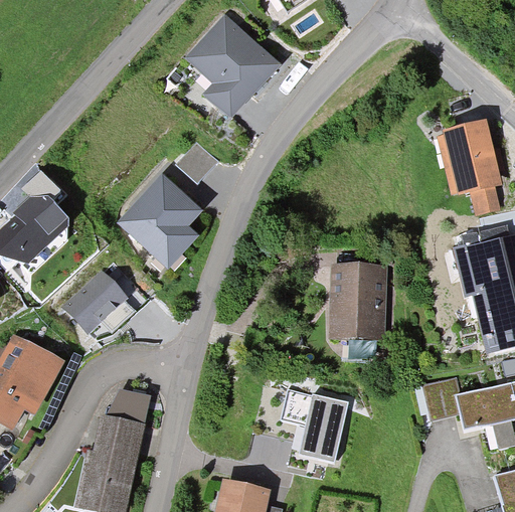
[(282,64),(225,12),(185,55),(213,81),(202,94),(231,120),(255,93),(282,64)]
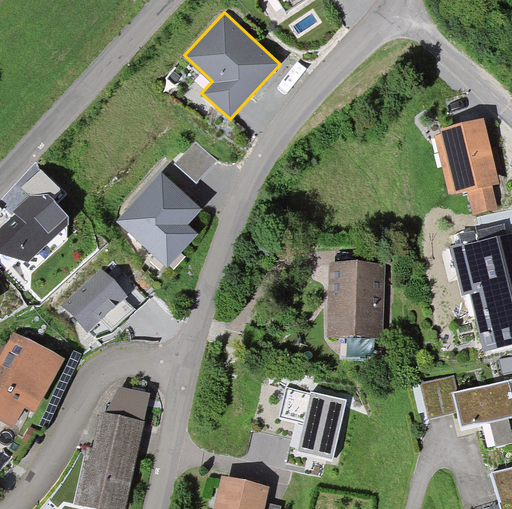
[(483,118),(441,129),(441,132),(435,134),(450,192),(455,191),(456,194),(468,191),(492,185),(500,183),(493,156),(483,118)]
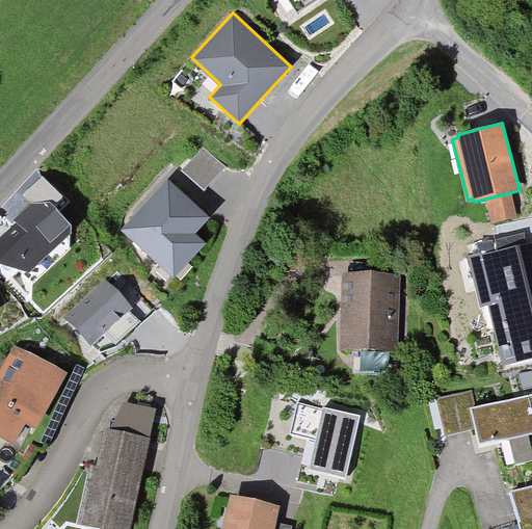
[(204,143),(181,168),(205,189),(227,165),(204,143)]
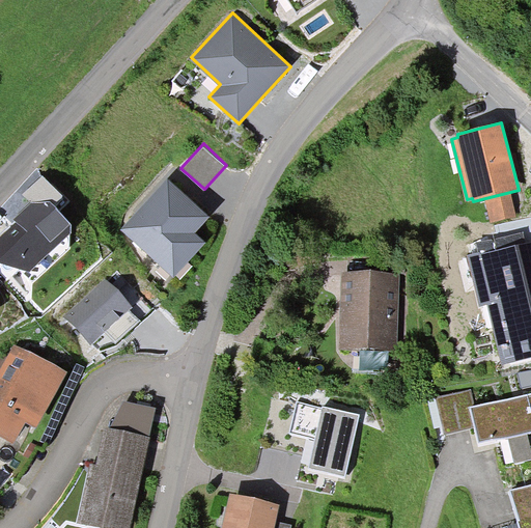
[(63,197),(43,175),(24,196),(32,204),(33,203),(50,203),(53,207),(63,197)]
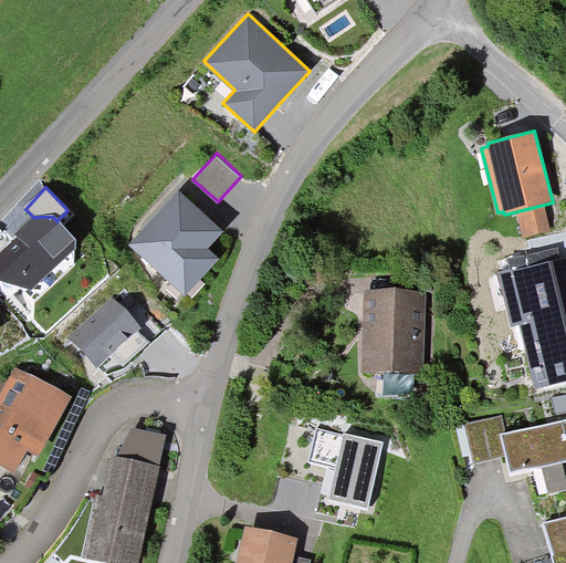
[(150,221),(129,244),(186,296),(219,260),(208,249),(223,232),(179,191),(150,221)]
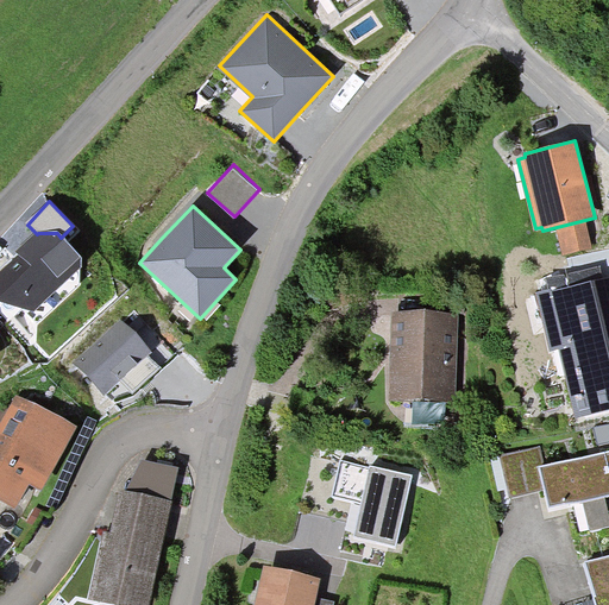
[(592,245),(585,220),(557,227),(563,252),(592,245)]
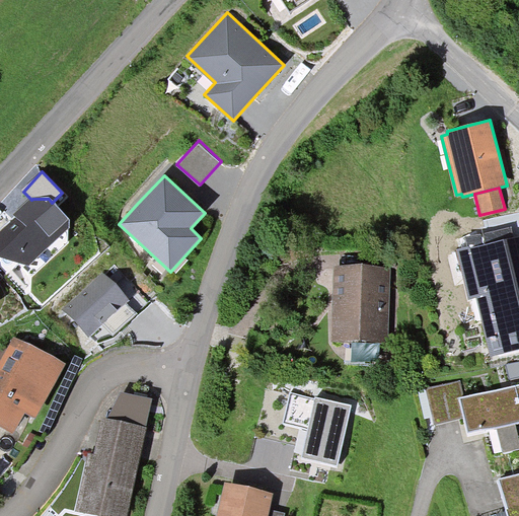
[(31,200),(0,230),(0,255),(27,264),(68,228),(70,222),(52,203),(49,199),(32,199),(31,200)]
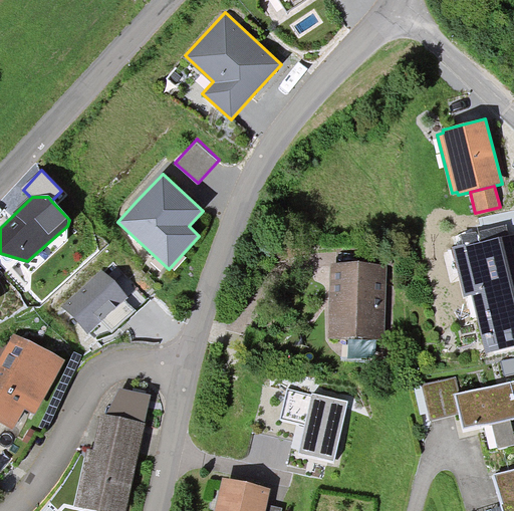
[(459,237),(462,250),(512,238),(509,226),(459,237)]
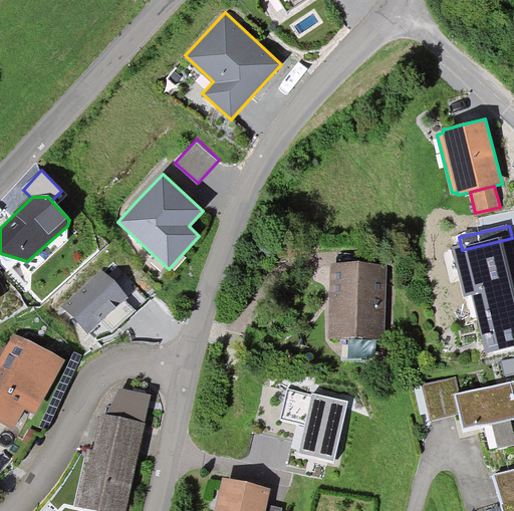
[(462,250),(473,299),(513,288),(513,237),(512,238),(462,250)]
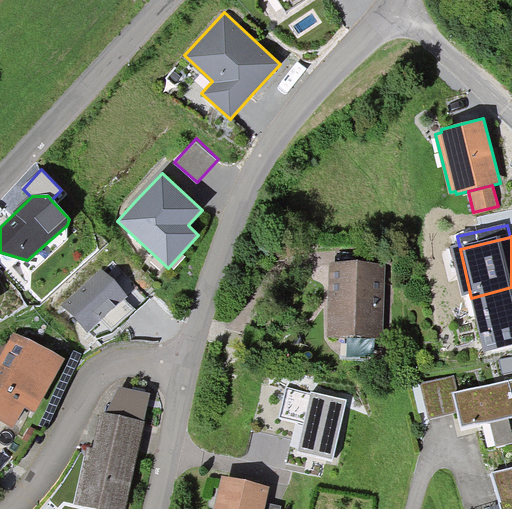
[(101,266),(60,303),(87,333),(129,296),(123,289),(133,280),(116,261),(106,270),(101,266)]
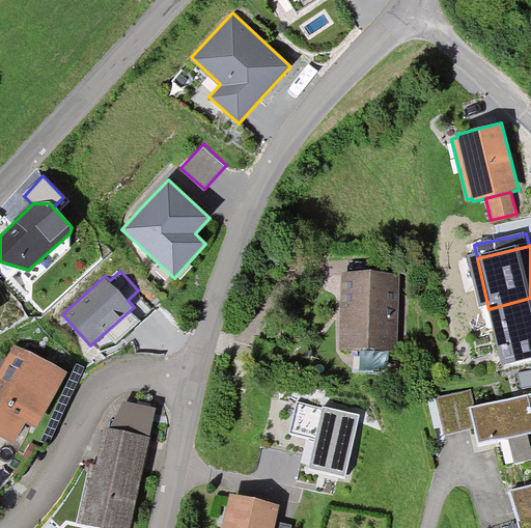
[(341,304),(339,349),(397,351),(400,273),(342,272),(341,304)]
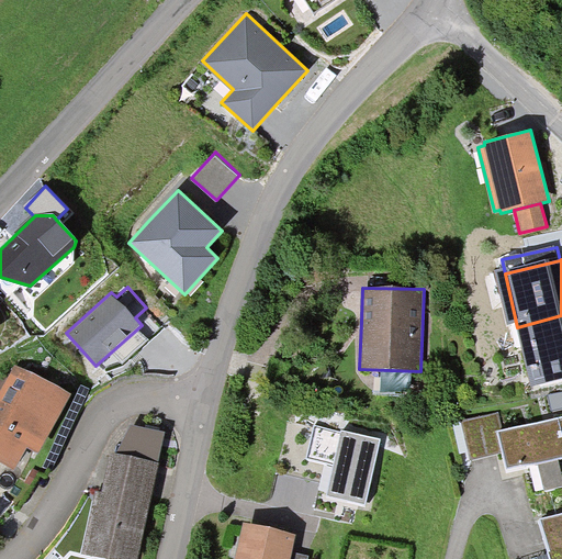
[(561,315),(517,327),(531,386),(561,378),(561,315)]
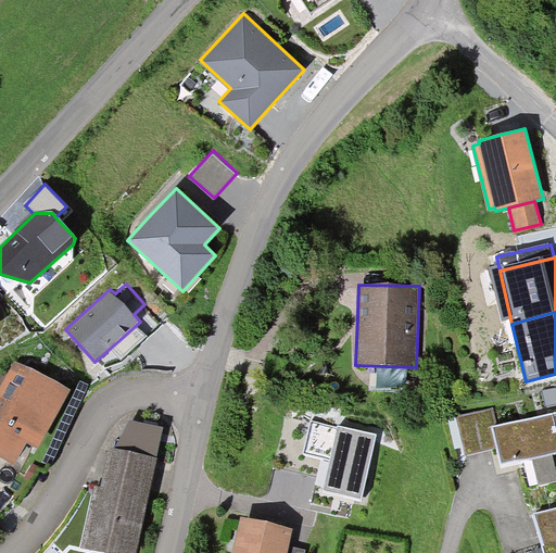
[(71,390),(15,360),(8,372),(0,386),(0,457),(15,467),(27,443),(38,449),(71,390)]
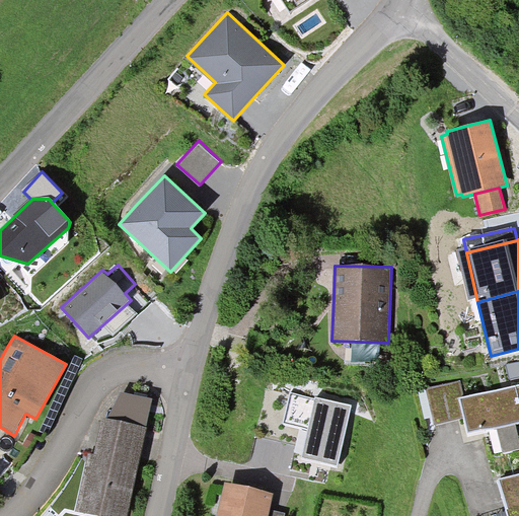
[(459,397),(464,396),(460,379),(426,387),(435,423),(464,416),(459,397)]
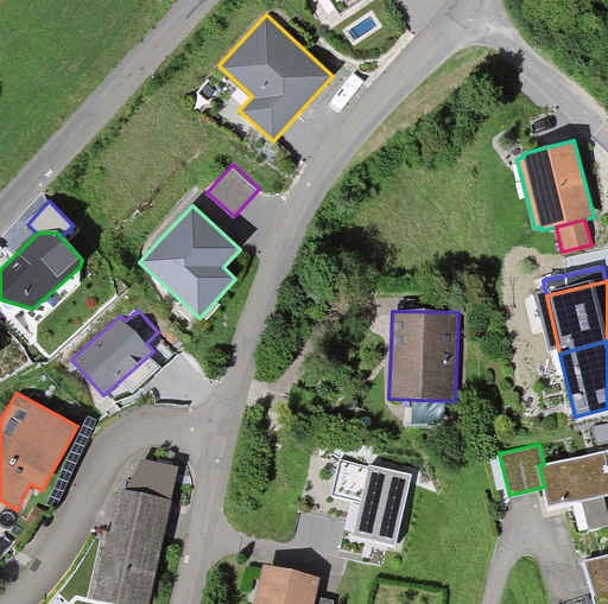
[(607,449),(544,464),(538,465),(544,487),(545,491),(549,507),(582,500),(605,494),(607,493),(607,449)]
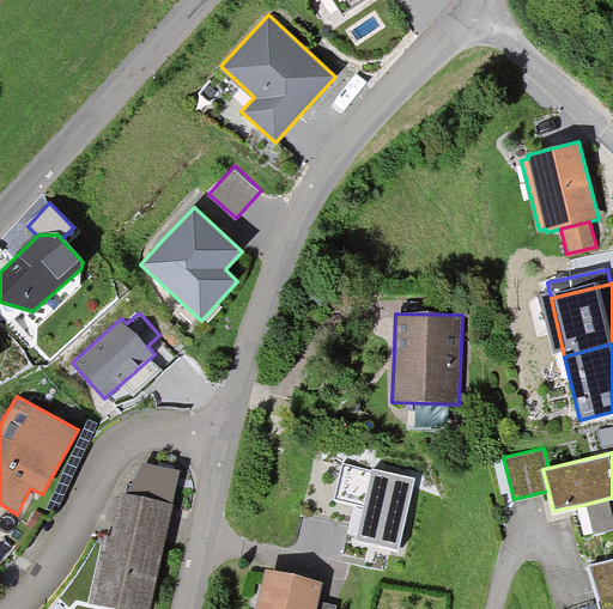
[(144,461),(126,492),(173,503),(180,469),(144,461)]
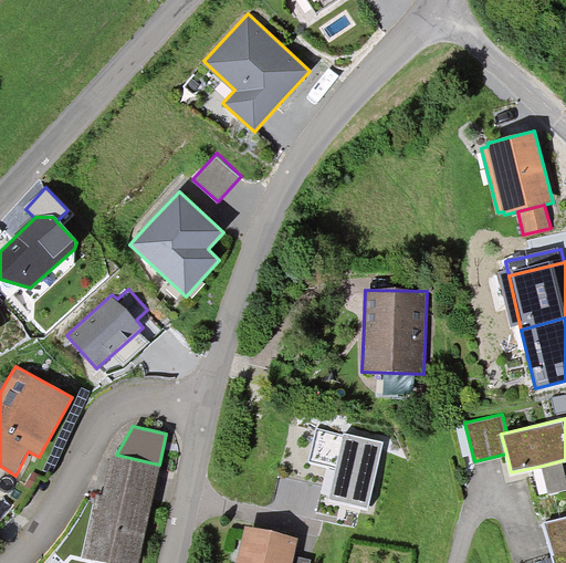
[(368,508),(383,441),(317,427),(310,460),(336,467),(329,499),(368,508)]
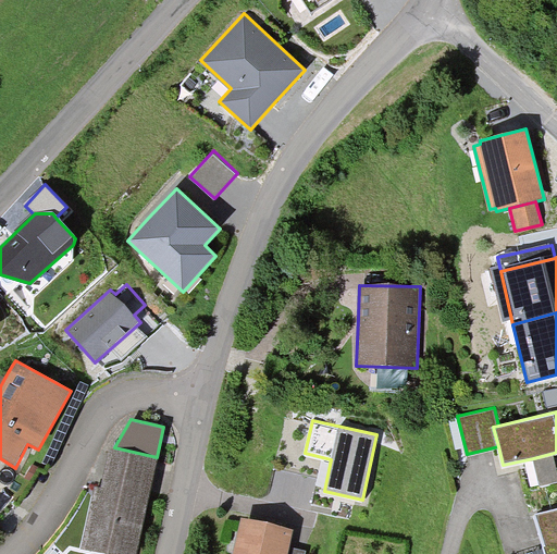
[(81,548),(111,553),(136,553),(159,457),(157,457),(114,447),(110,446),(101,487),(95,485),(81,548)]
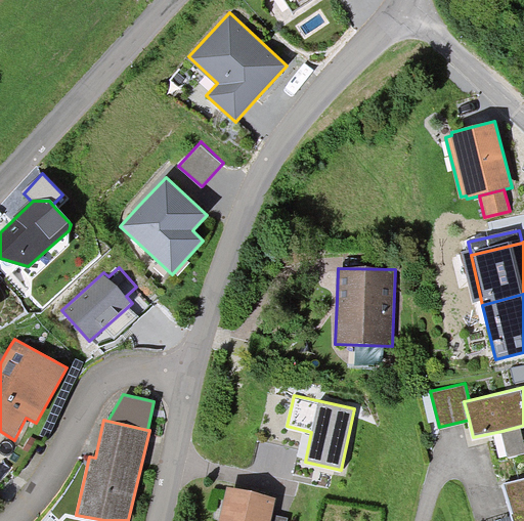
[(523,450),(523,439),(521,426),(501,431),(508,456),(523,450)]
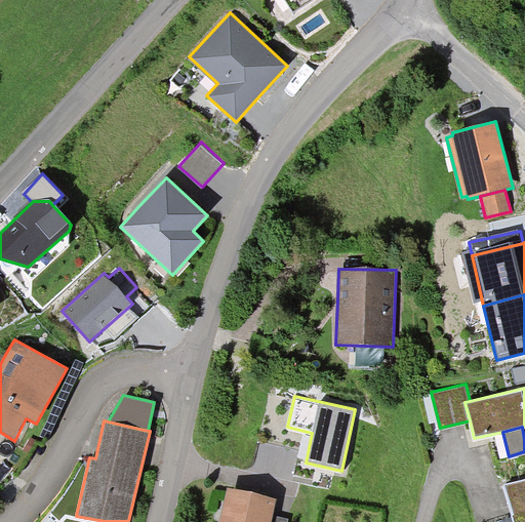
[(524,521),(524,478),(503,485),(513,517),(514,521),(524,521)]
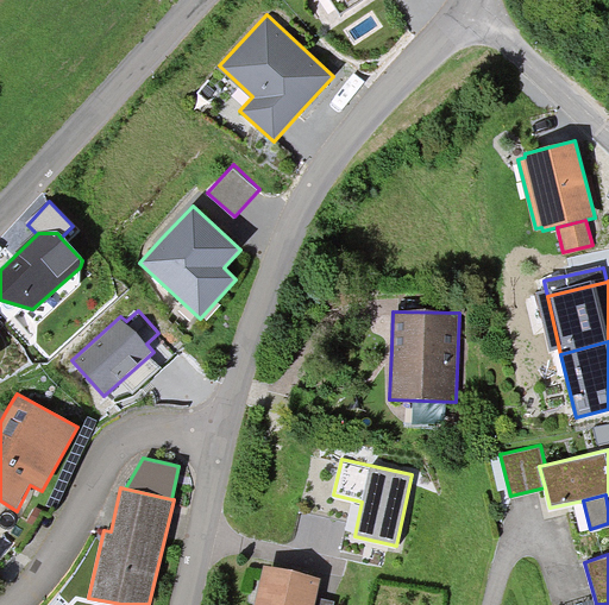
[(297,573),(264,566),(255,604),(314,604),(316,596),(320,578),(297,573)]
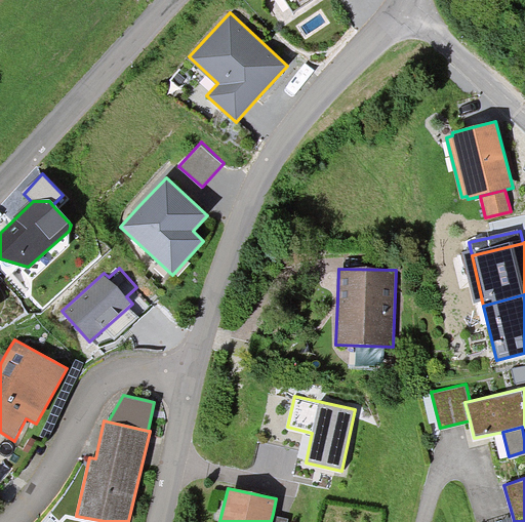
All buildings are outlined.
